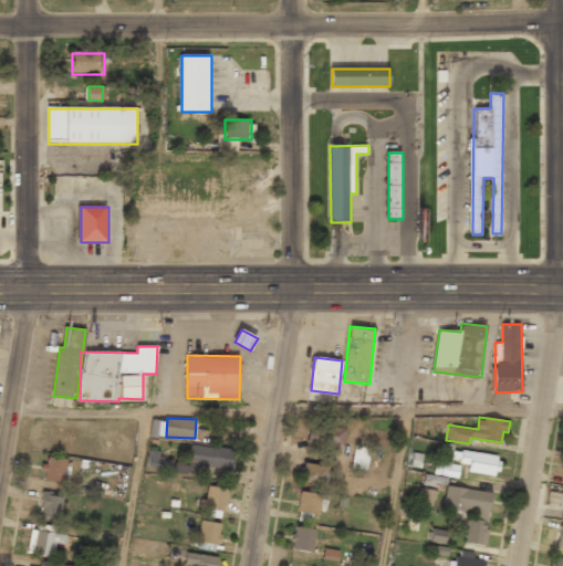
[(347,428),(311,423),(309,443),(345,448),(347,428)]
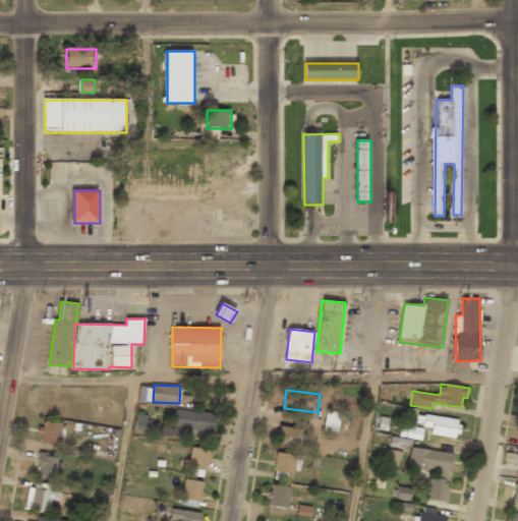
[(191,429),(215,432),(217,413),(177,409),(175,426),(163,425),(162,435),(190,438),(191,429)]
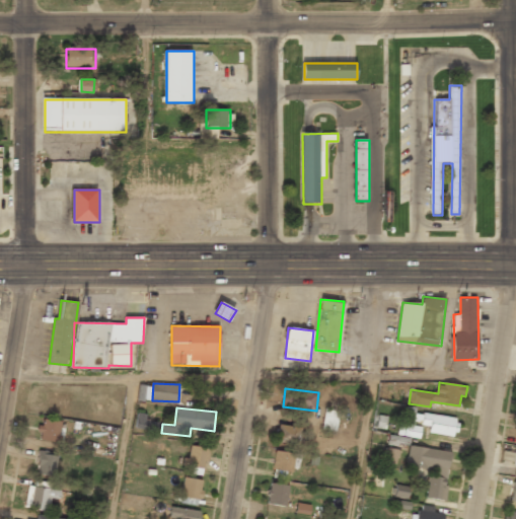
[(323,429),(338,431),(341,411),(326,409),(323,429)]
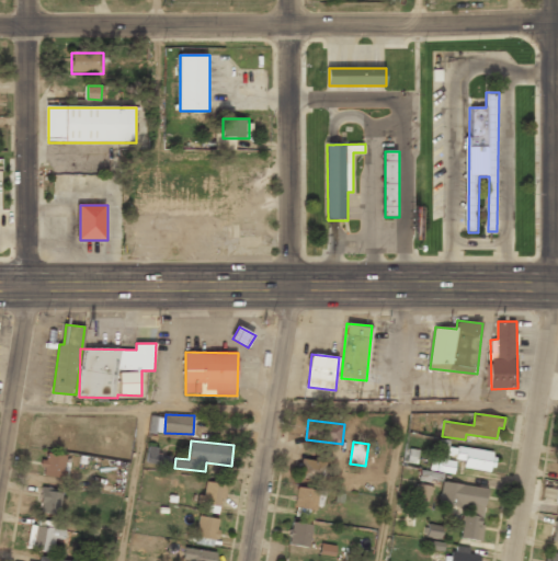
[(159,453),(160,447),(150,446),(147,462),(171,467),(173,456),(159,453)]
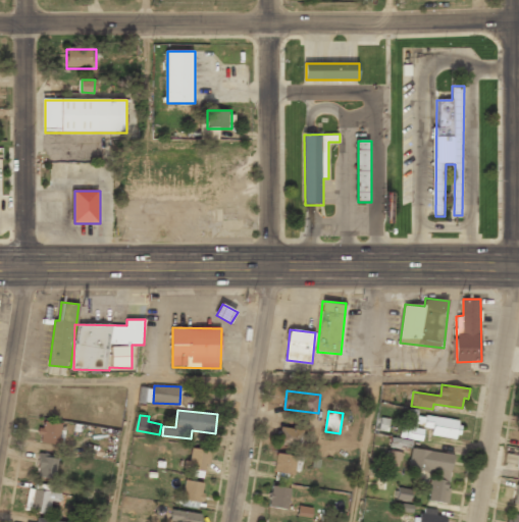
[(462,419),(426,416),(425,427),(433,428),(432,435),(460,438),(462,419)]
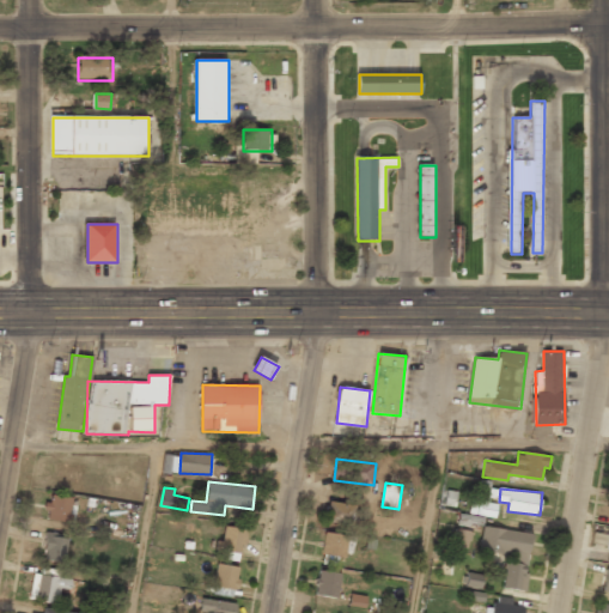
[(72,522),(74,497),(52,495),(48,520),(72,522)]
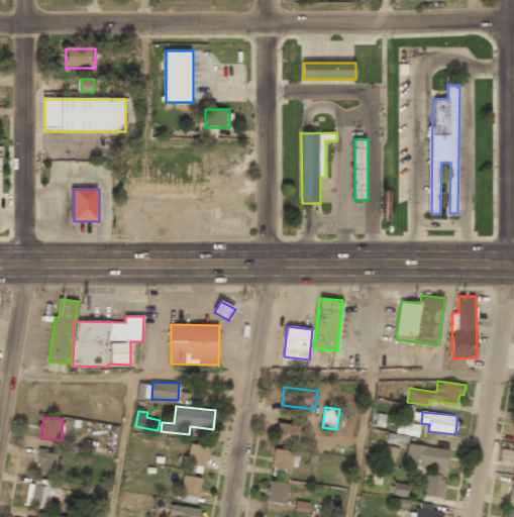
[(419,436),(421,423),(402,420),(400,433),(419,436)]
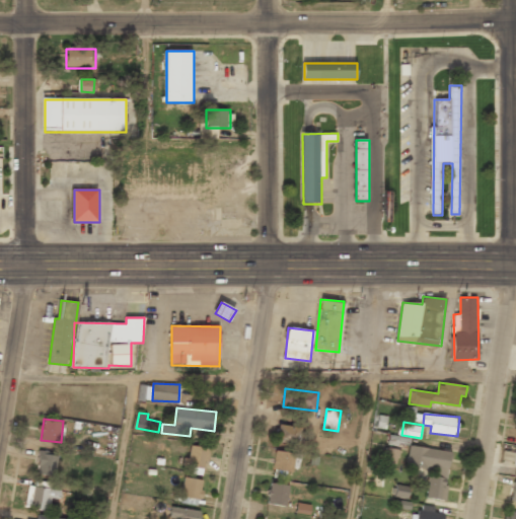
[(305,427),(281,425),(280,442),(305,443),(305,427)]
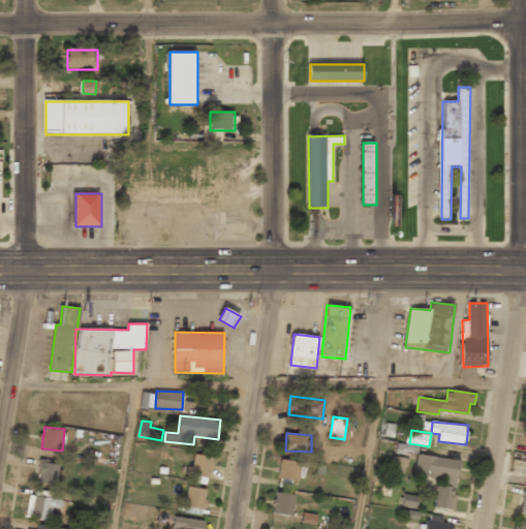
[(190,466),(189,474),(213,476),(215,457),(196,455),(194,466),(190,466)]
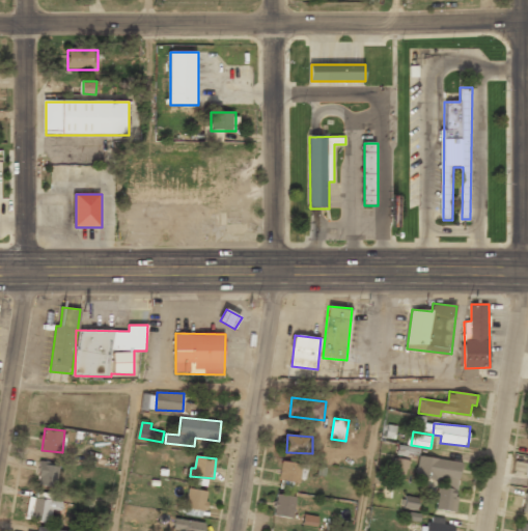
[(463,462),(421,456),(418,477),(443,480),(439,509),(457,511),(460,497),(457,497),(463,462)]
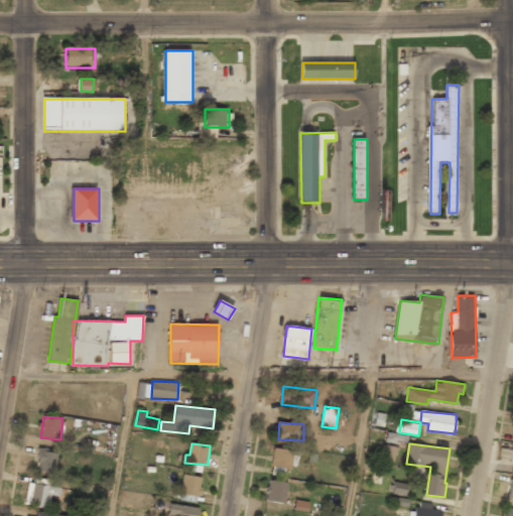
[(382,460),(396,462),(398,447),(384,445),(382,460)]
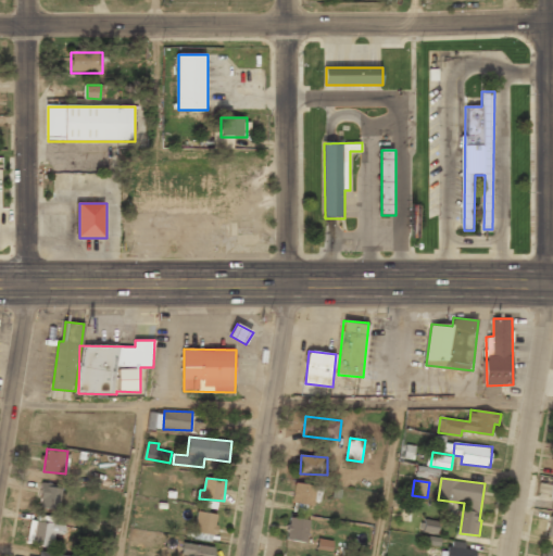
[(319,506),(323,487),(297,482),(293,502),(319,506)]
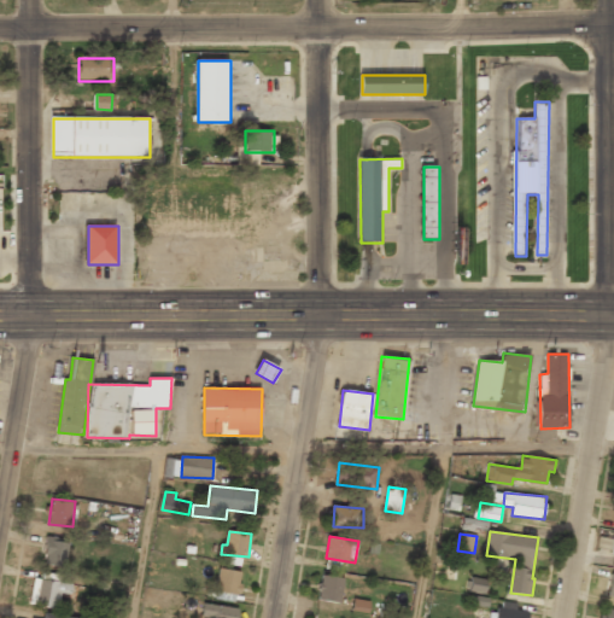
[(66,566),(70,541),(50,537),(46,564),(66,566)]
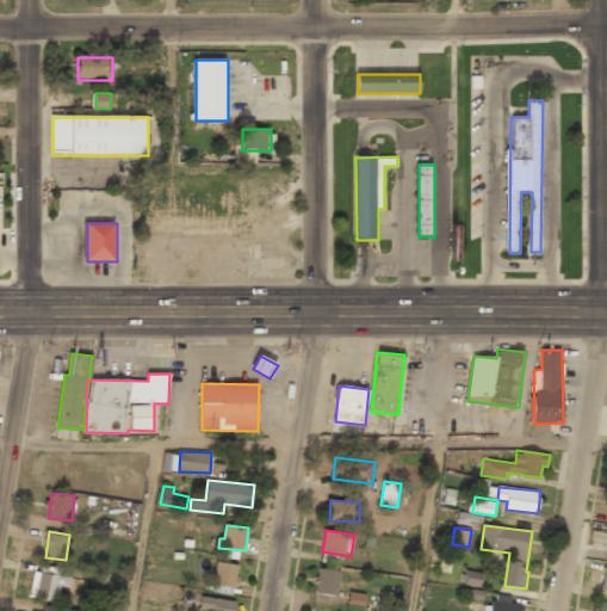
[(239,587),(241,565),(217,562),(216,585),(239,587)]
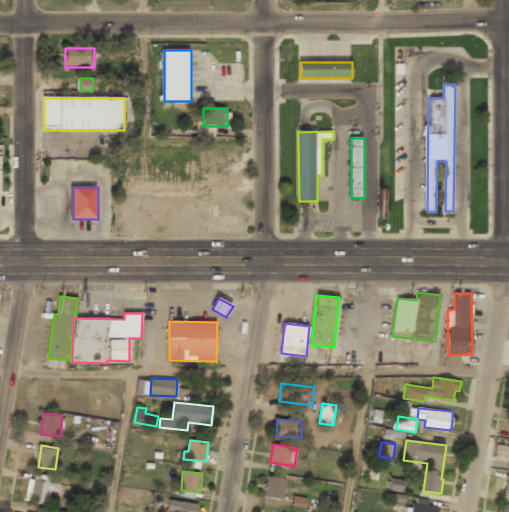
[(287,479),(268,476),(265,497),(283,500),(287,479)]
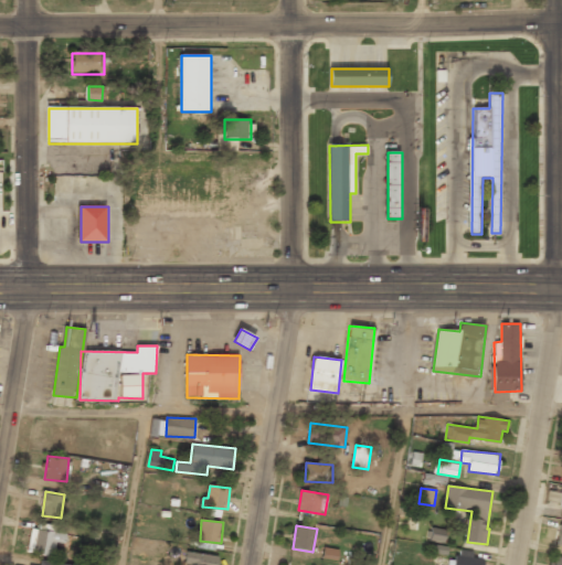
[(57,542),(67,543),(69,532),(31,530),(30,554),(56,555),(57,542)]
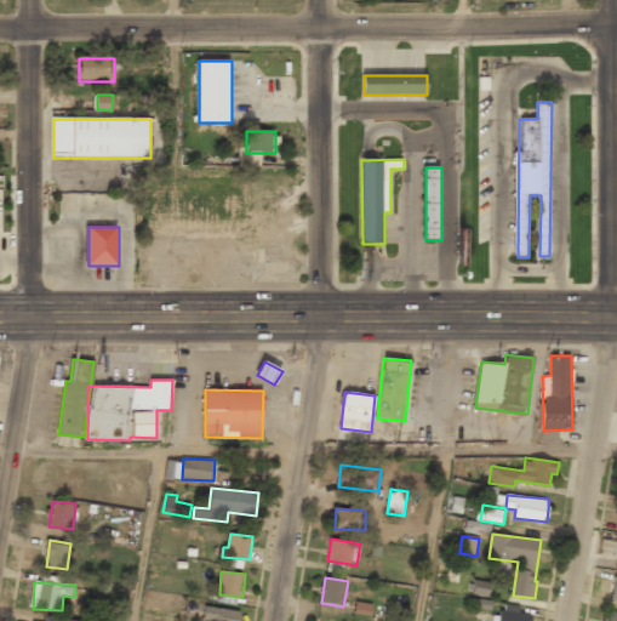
[(355,614),(371,616),(375,604),(358,600),(355,614)]
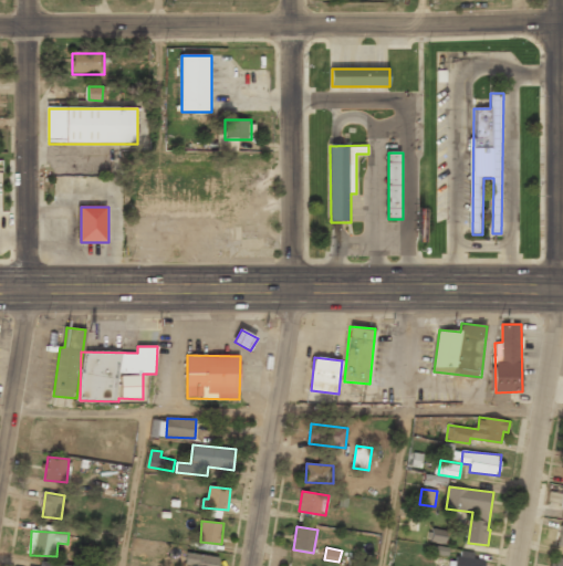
[(450,565),(483,565),(485,559),(476,558),(476,551),(462,549),(462,557),(456,557),(456,564),(451,564),(450,565)]
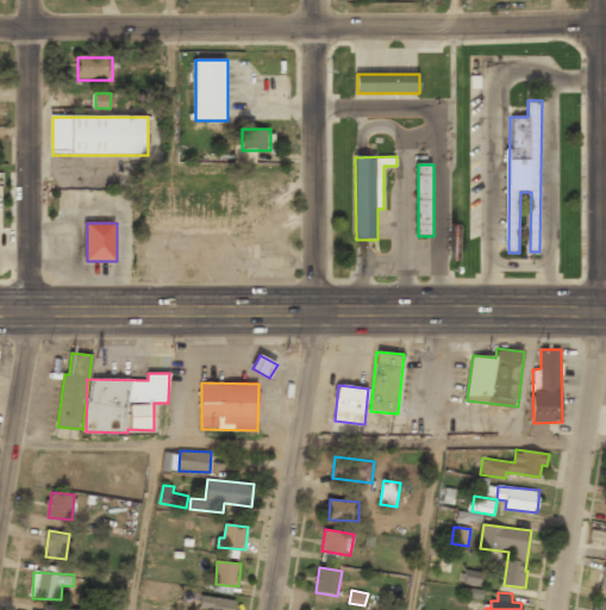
[(200,609),(235,609),(237,599),(202,596),(200,609)]
